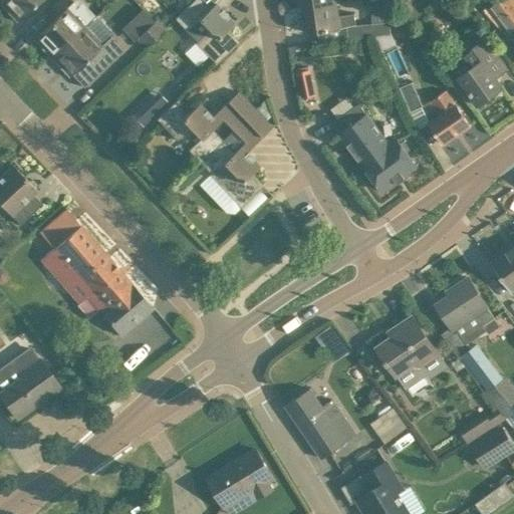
[(0,0),(0,3),(6,10),(10,6),(20,15),(16,20),(17,20),(37,0),(0,0)]
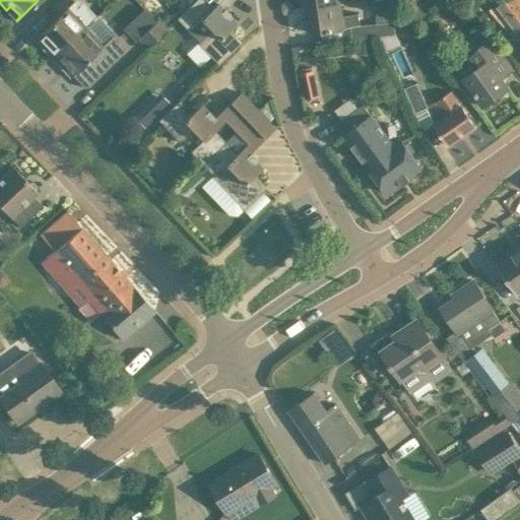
[(195,0),(177,17),(188,30),(200,19),(210,30),(198,42),(217,64),(240,43),(229,30),(237,22),(217,2),(211,8),(203,0),(195,0)]
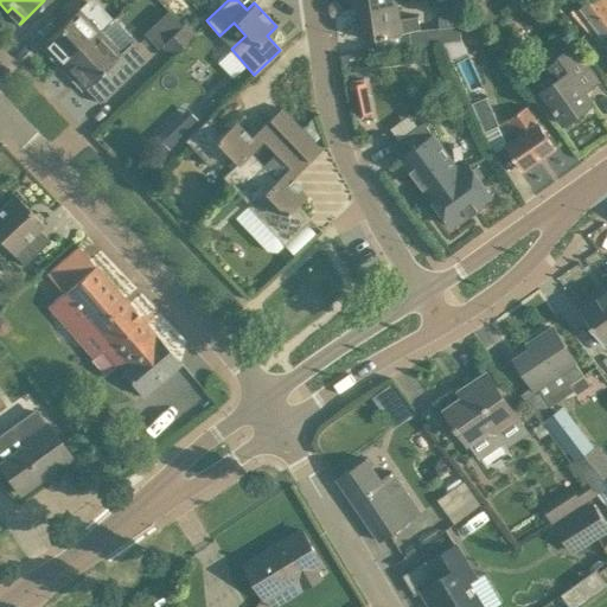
[(588,21),(606,46),(606,0),(577,0),(582,5),(577,8),(580,11),(576,16),(582,24),(588,21)]
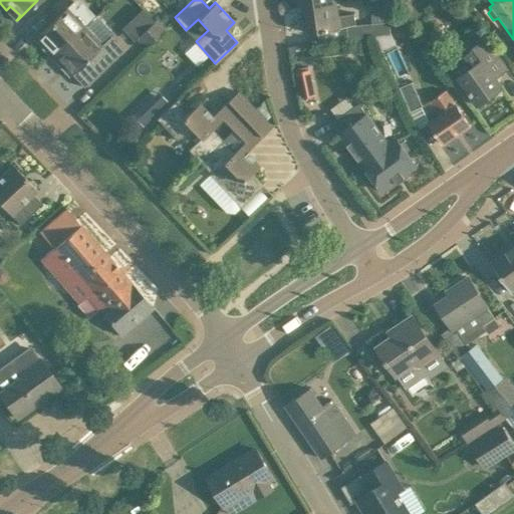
[(325,42),(355,38),(391,33),(390,21),(356,25),(354,14),(339,15),(337,1),(305,6),(308,32),(323,30),(323,31),(325,42)]
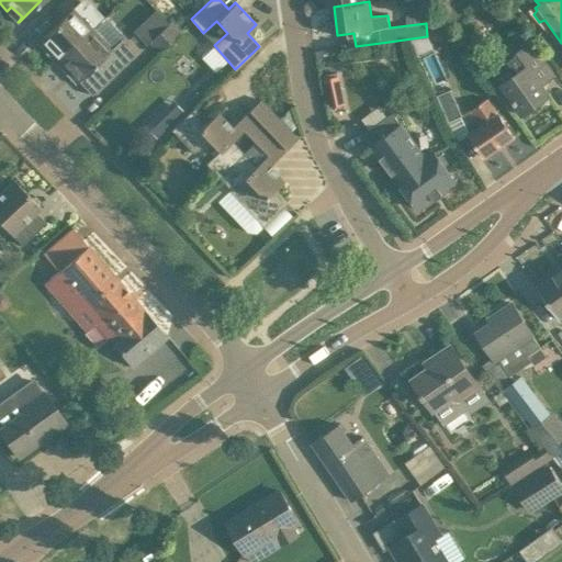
[(93,26),(75,7),(36,42),(37,43),(42,38),(53,49),(47,54),(56,63),(93,26)]
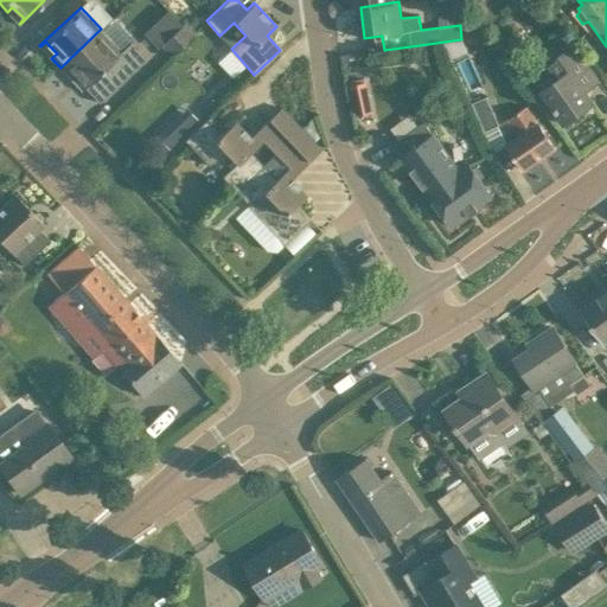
[(460,25),(466,39),(483,33),(477,18),(460,25)]
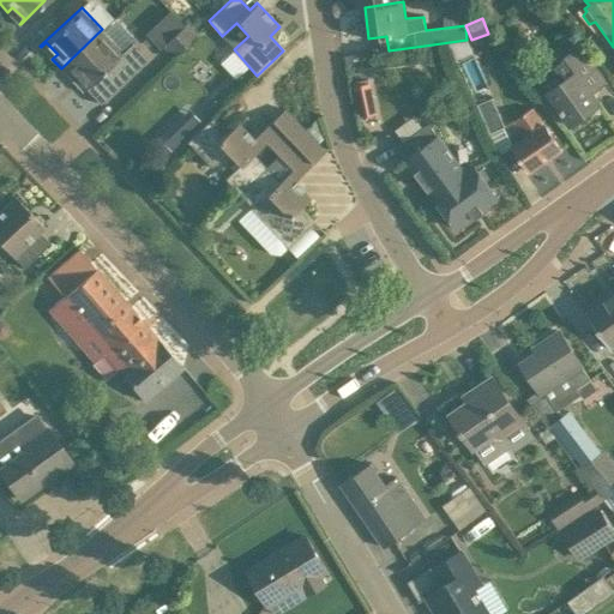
[(187,20),(161,46),(172,56),(198,32),(187,20)]
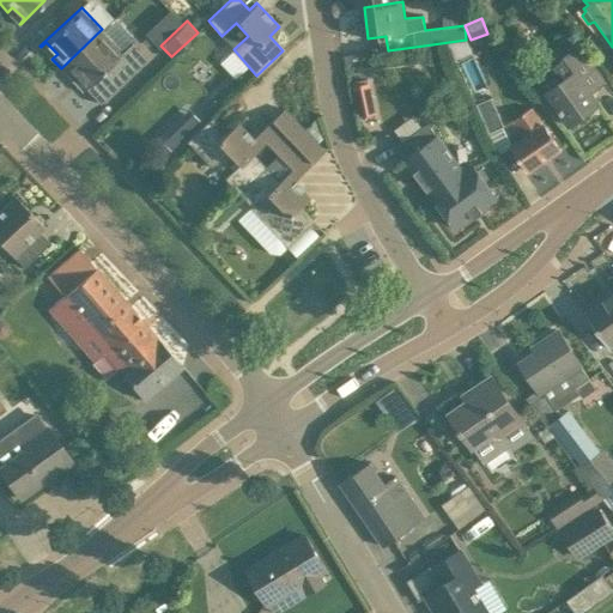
[(102,29),(61,68),(70,78),(76,73),(86,85),(82,90),(83,91),(123,53),(102,29)]
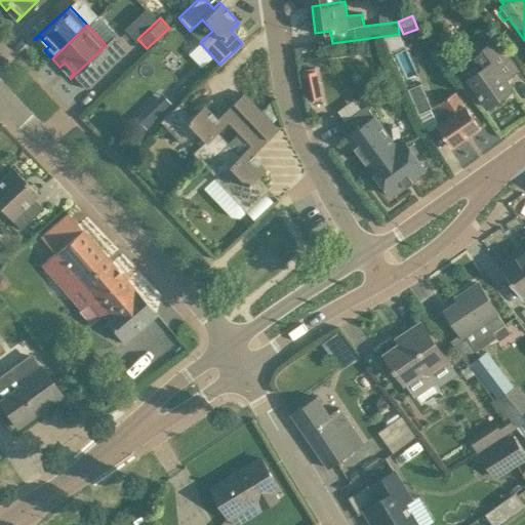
[(376,40),(363,39),(362,54),(375,55),(376,40)]
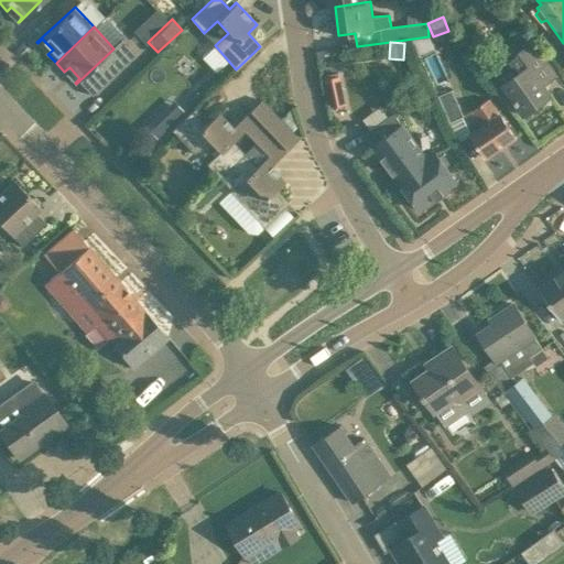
[(532,42),(494,69),(524,114),(551,95),(543,83),(554,74),(555,76),(556,75),(532,42)]
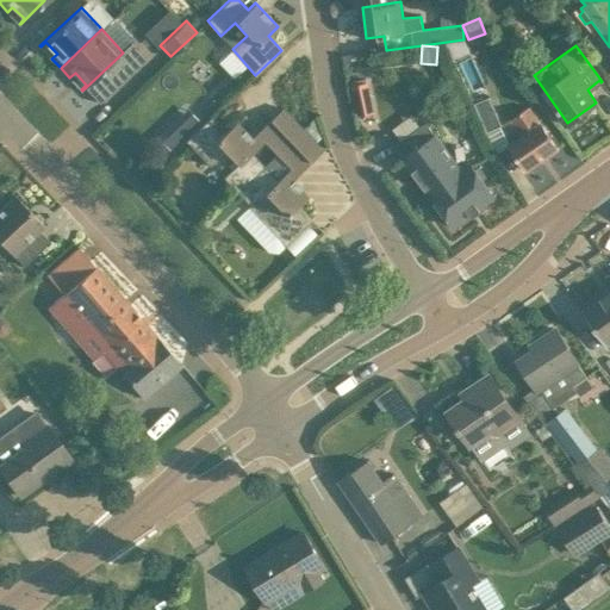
[(373,111),(367,82),(353,86),(359,114),(373,111)]
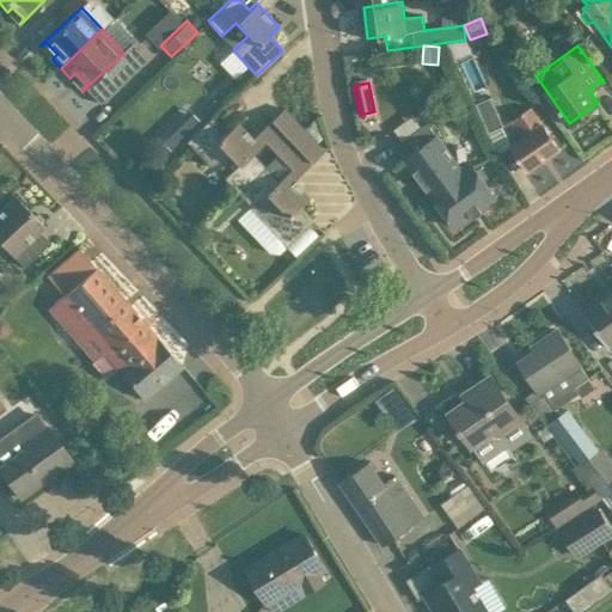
[(477,104),(489,133),(503,126),(491,98),(477,104)]
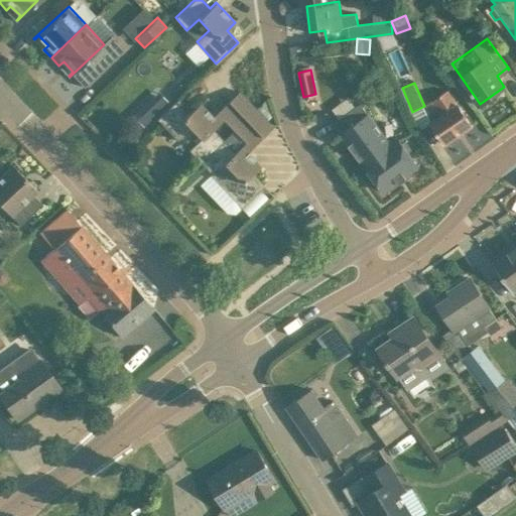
[(473,124),(448,90),(432,102),(440,115),(429,122),(444,144),(473,124)]
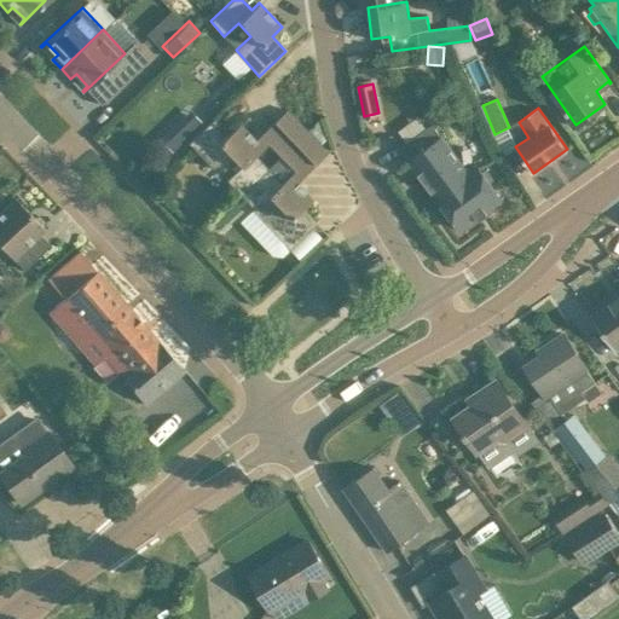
[(226,179),(241,195),(267,169),(254,156),(267,143),(281,156),(307,131),(306,131),(287,109),(255,139),(239,123),(230,132),(215,116),(187,140),(213,168),(229,154),(239,166),(226,179)]
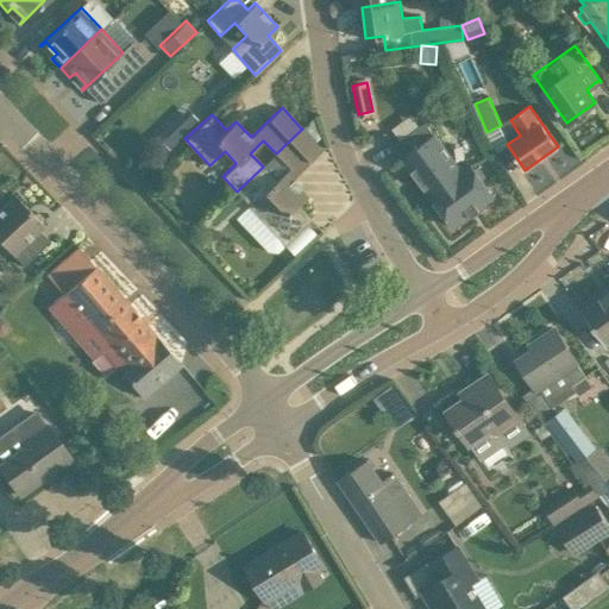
[(322,135),(315,115),(301,129),(302,129),(315,143),(320,136),(322,135)]
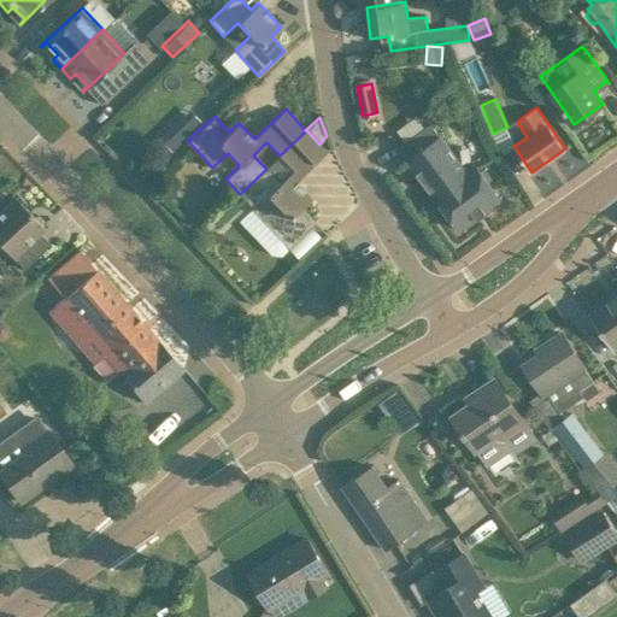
[(188,135),(177,123),(160,140),(171,151),(188,135)]
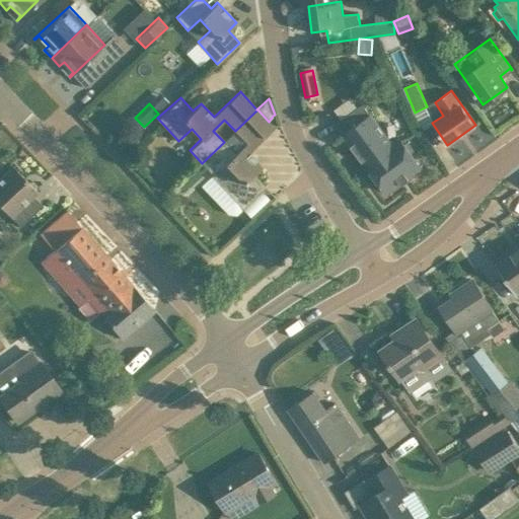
[(352,110),(336,123),(386,193),(399,182),(400,183),(401,184),(403,183),(409,179),(409,178),(409,177),(408,176),(422,166),(414,156),(418,152),(410,142),(406,144),(400,137),(392,142),(363,103),(352,110)]
